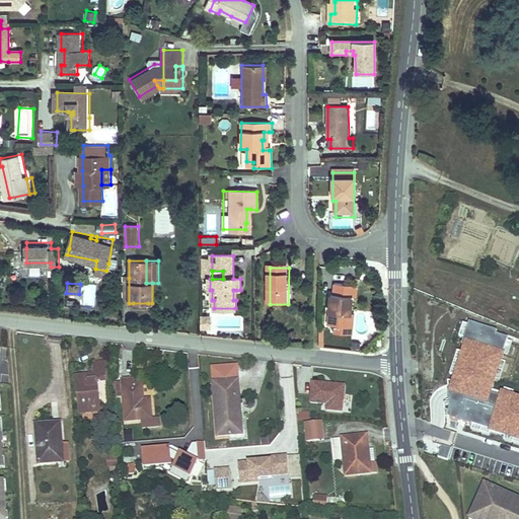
[(330,324),(338,325),(353,326),(354,316),(356,297),(359,297),(360,286),(338,284),(337,295),(334,295),(330,324)]
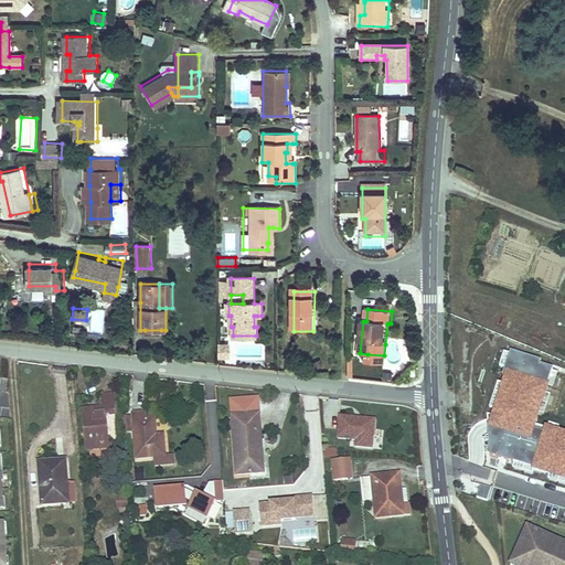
[(384,355),(368,354),(366,361),(386,363),(388,344),(385,344),(384,355)]
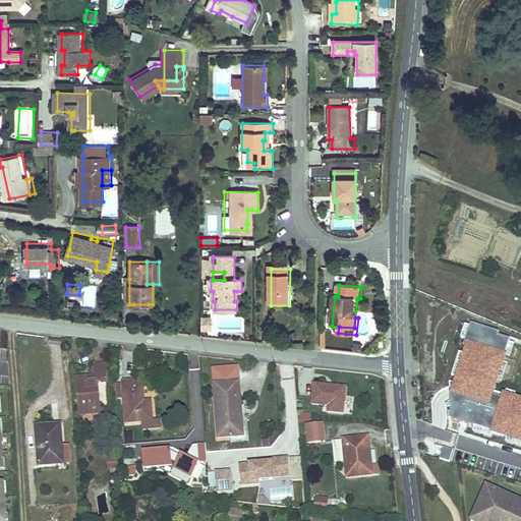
[(447,425),(520,442),(520,387),(499,383),(510,335),(470,326),(447,425)]
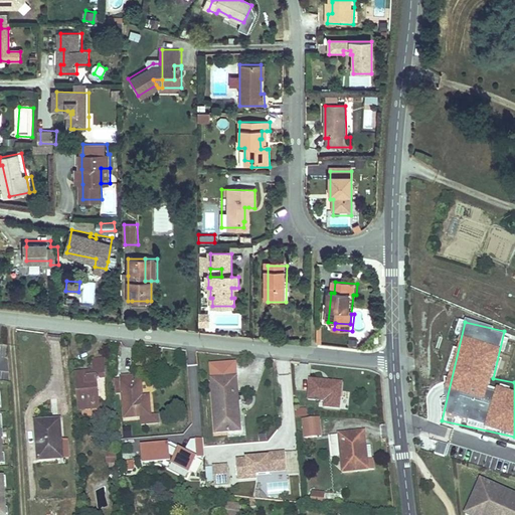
[(101,407),(100,394),(98,378),(98,368),(104,367),(103,357),(94,357),(94,367),(76,369),(79,408),(101,407)]
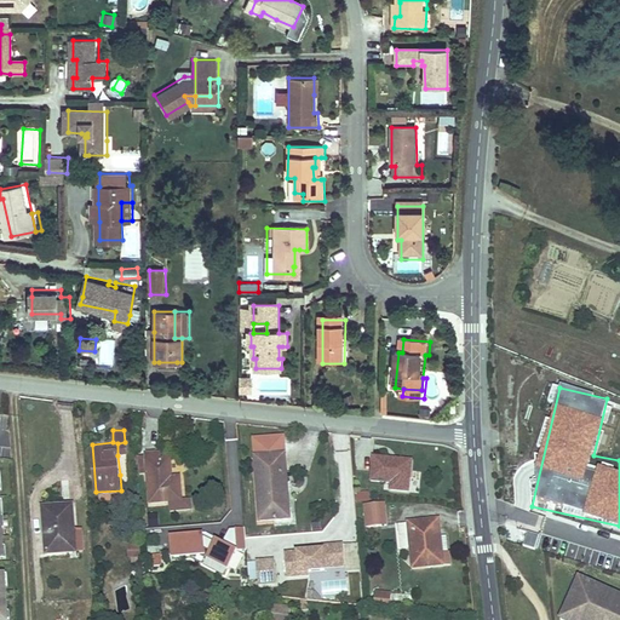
[(145,454),(135,454),(136,471),(147,470),(150,501),(168,499),(183,498),(181,472),(173,474),(172,454),(161,455),(161,449),(145,451),(145,454)]
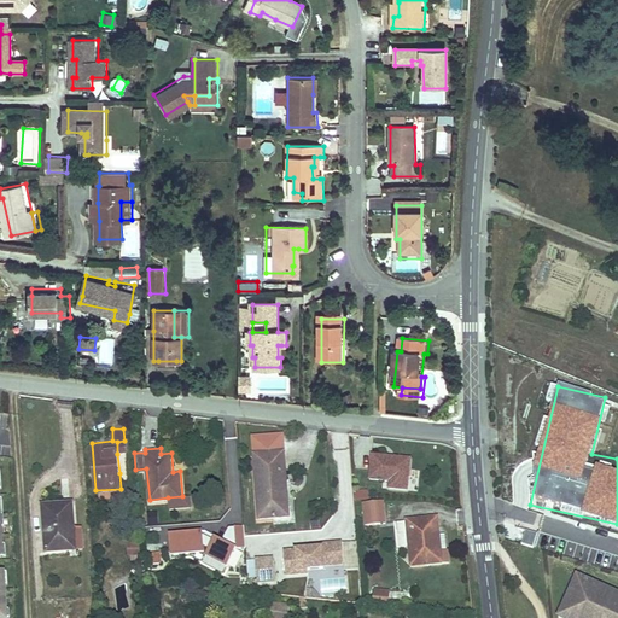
[(284,452),(256,453),(262,520),(291,518),(290,490),(286,491),(284,452)]
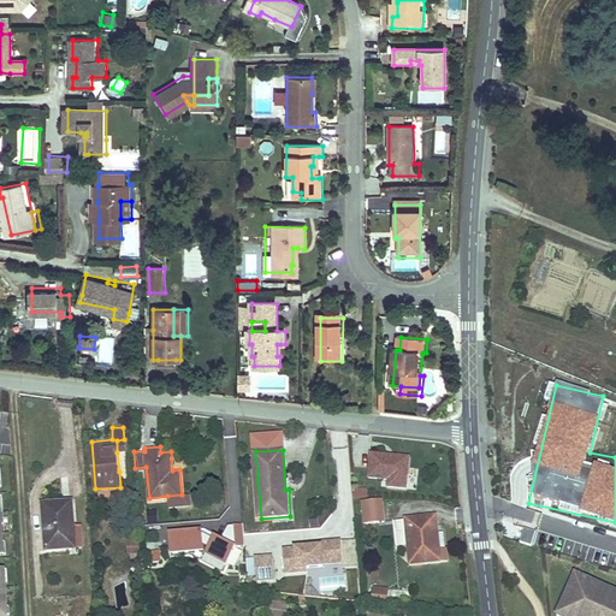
[(337,472),(350,471),(349,450),(336,450),(337,472)]
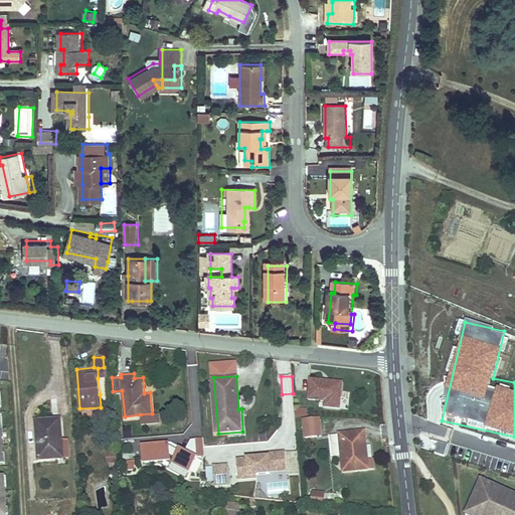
[(98,378),(100,394),(108,394),(106,378),(98,378)]
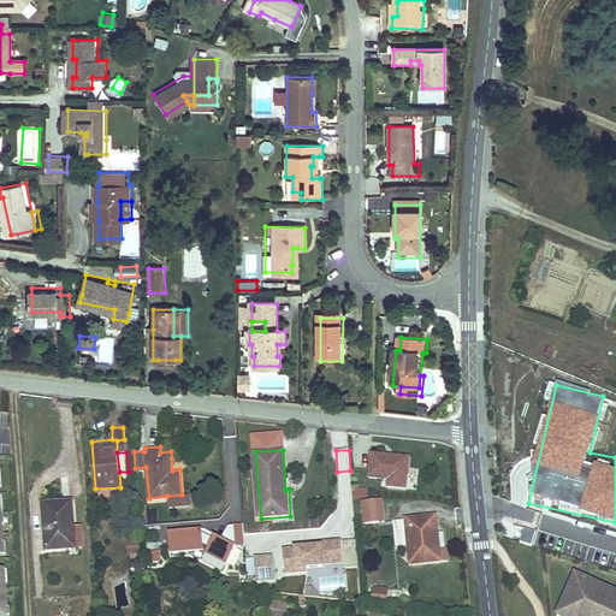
[(408,486),(409,455),(369,454),(368,485),(408,486)]
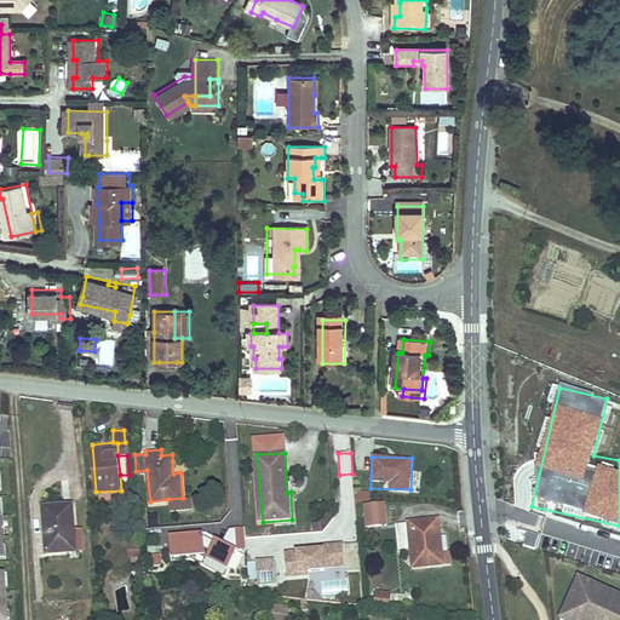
[(183,498),(168,499),(168,507),(190,506),(190,498),(183,498)]
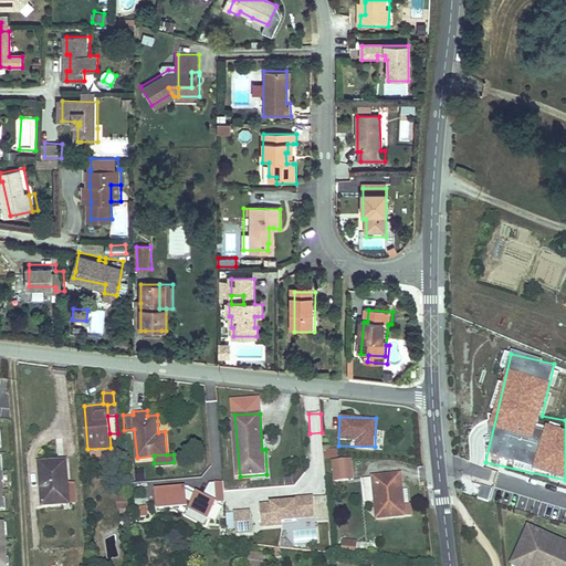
[(350,459),(332,461),(333,481),(353,479),(350,459)]
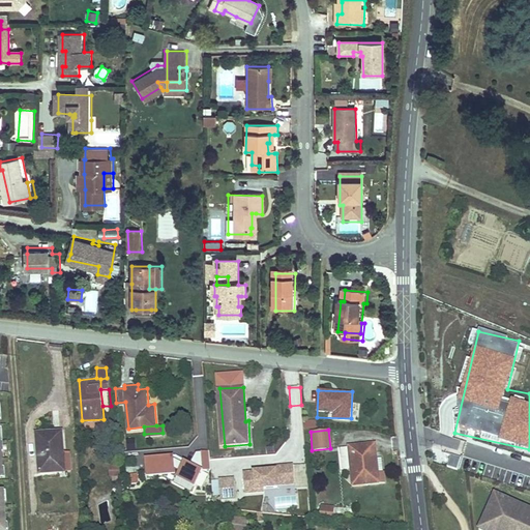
[(39,471),(55,470),(52,431),(36,433),(39,471)]
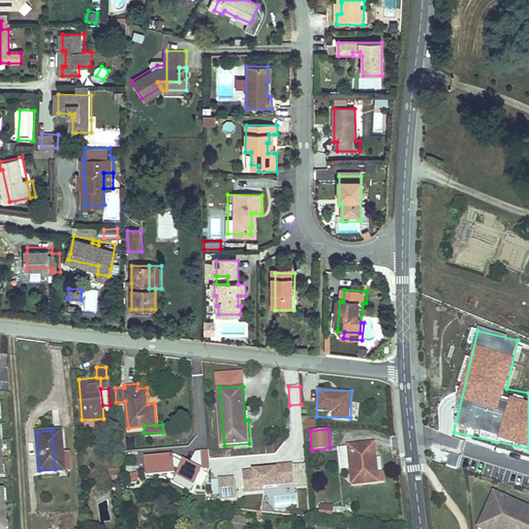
[(52,430),(55,469),(68,468),(67,450),(63,452),(61,430),(52,430)]
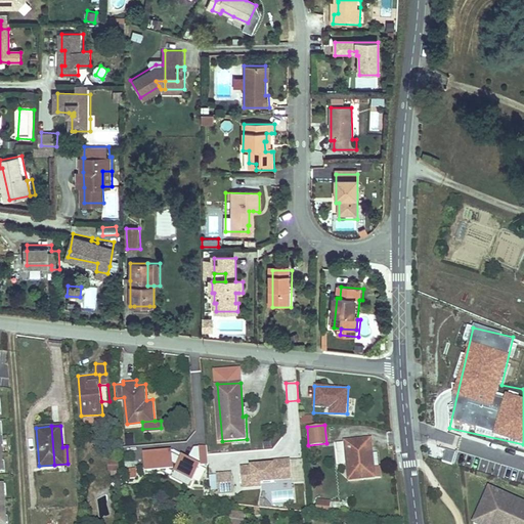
[(134,445),(133,434),(123,435),(124,445),(134,445)]
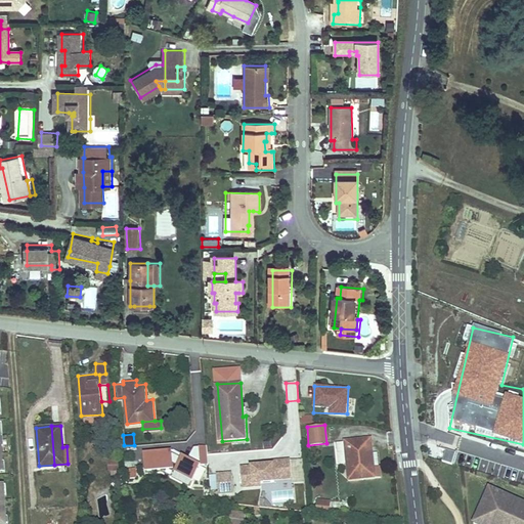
[(373,438),(344,441),(349,481),(377,477),(373,438)]
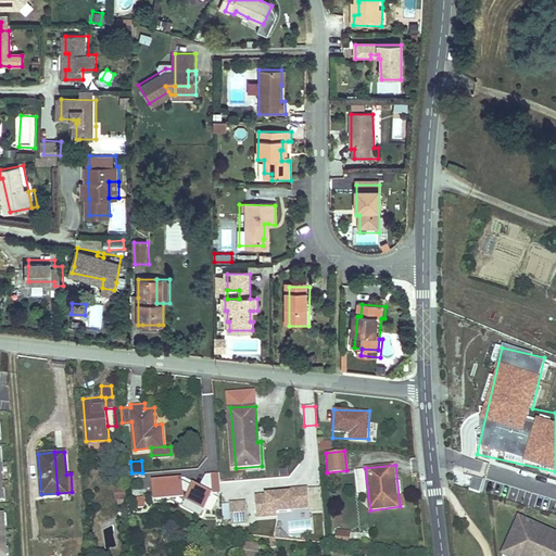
[(219,474),(212,475),(213,493),(222,492),(219,474)]
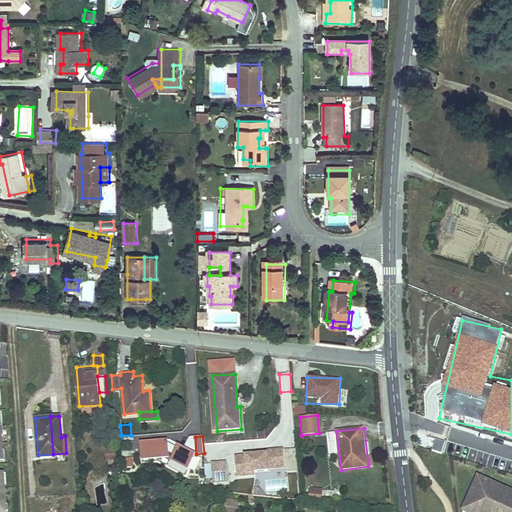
[(167,440),(139,443),(140,461),(169,458),(167,440)]
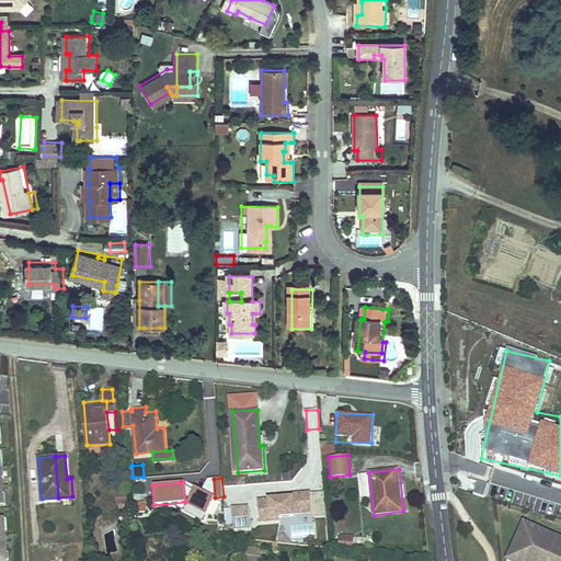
[(213,499),(194,489),(185,505),(204,515),(213,499)]
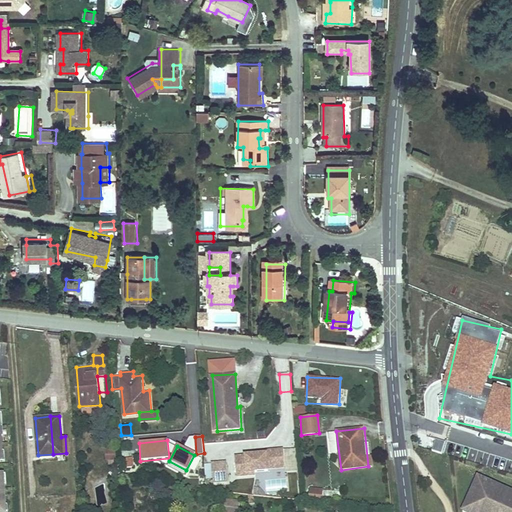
[(115,449),(104,449),(104,460),(115,460),(115,449)]
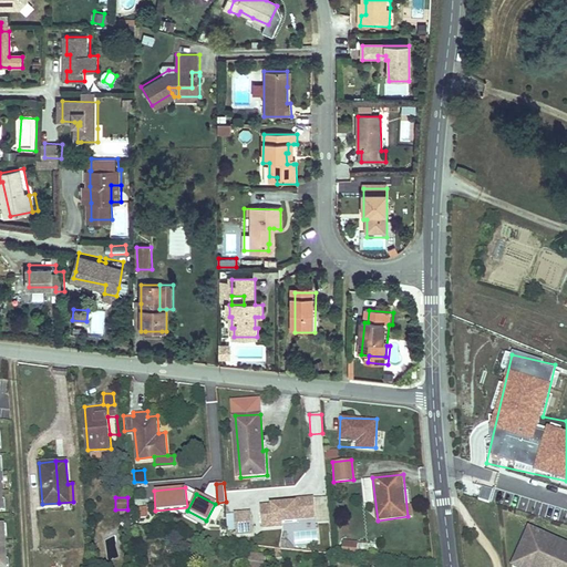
[(279,503),(260,505),(263,528),(282,526),(281,525),(298,524),(297,521),(316,518),(313,500),(313,497),(286,500),(286,503),(279,503)]
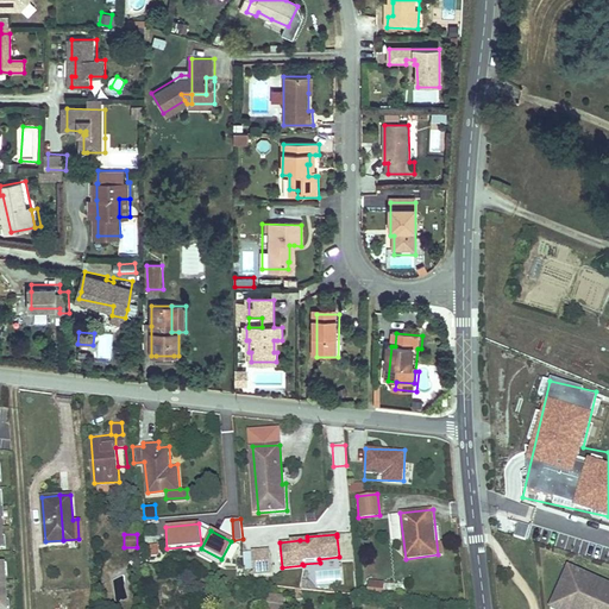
[(351,534),(337,537),(339,557),(339,563),(353,562),(351,534)]
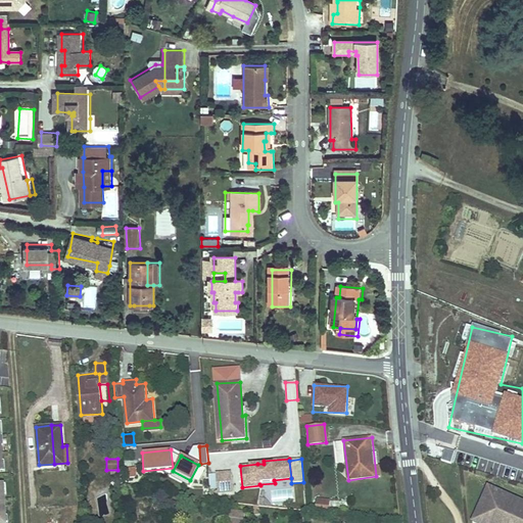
[(231,471),(216,473),(216,474),(217,488),(218,493),(233,492),(231,471)]
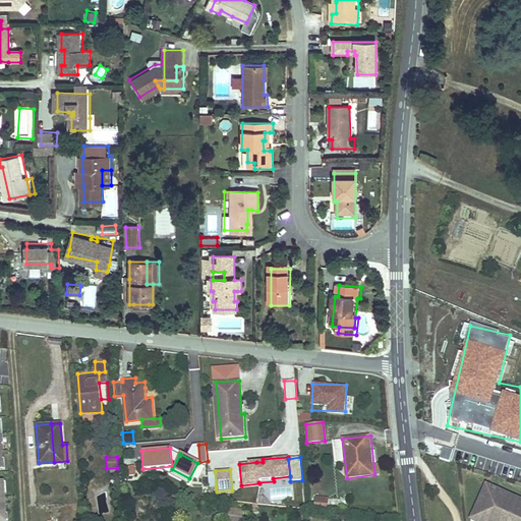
[(5,478),(0,478),(0,519),(4,519),(4,510),(9,510),(7,488),(5,488),(5,478)]
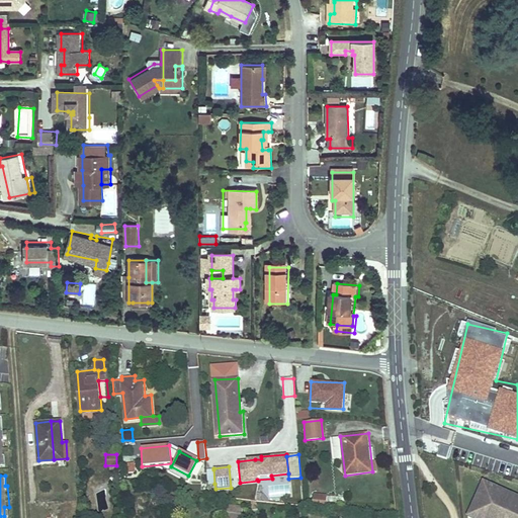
[(496,490),(483,484),(470,511),(483,517),(482,517),(517,517),(517,496),(516,496),(515,499),(508,495),(510,493),(497,487),(496,490)]
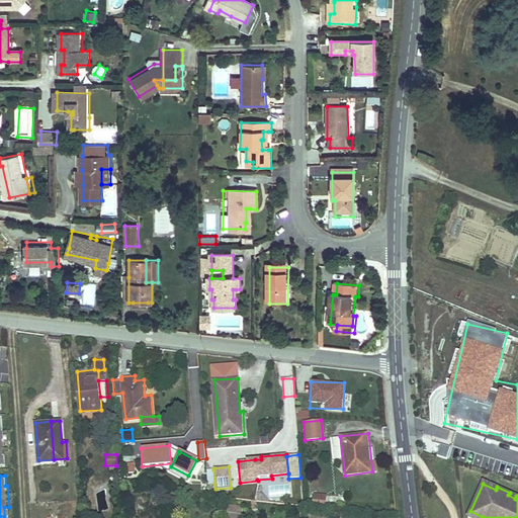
[(327,496),(313,494),(311,506),(325,508),(327,496)]
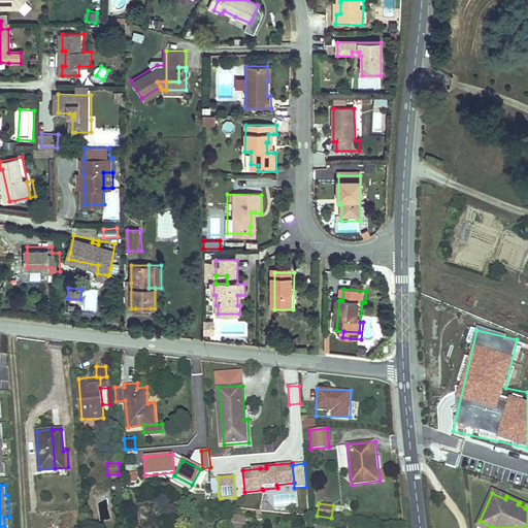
[(246,527),(249,517),(232,515),(230,527),(246,527)]
